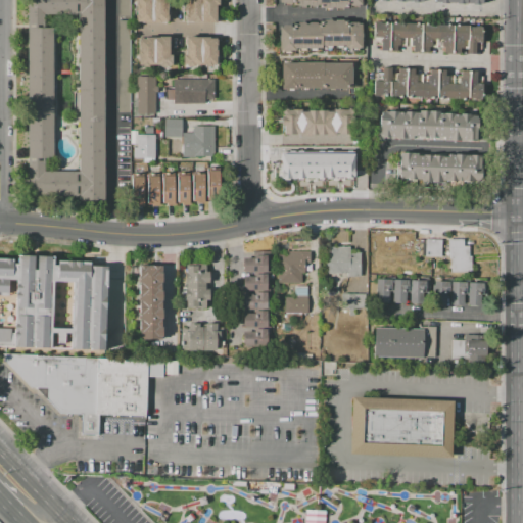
[(28,0),(102,0),(102,200),(28,200),(28,0)]
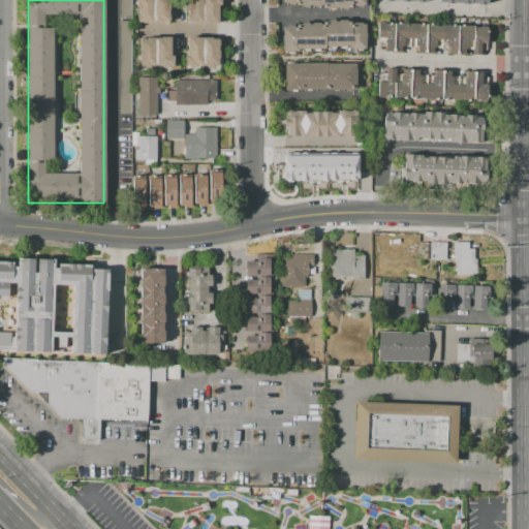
[(120,0),(131,0),(132,17),(121,17),(120,0)]
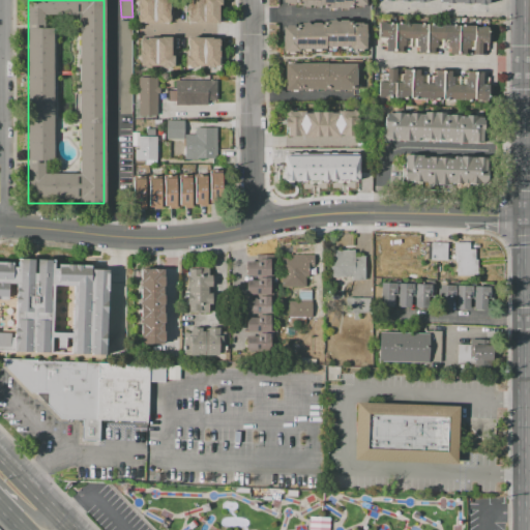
[(138,0),(170,0),(170,24),(138,24),(138,0)]
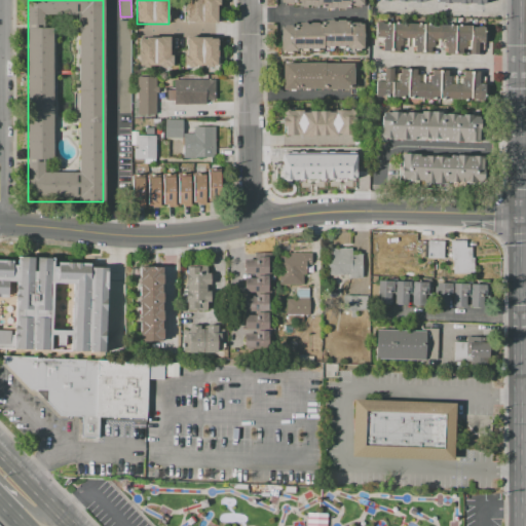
[(186,0),(220,0),(220,4),(217,4),(217,24),(186,24),(186,0)]
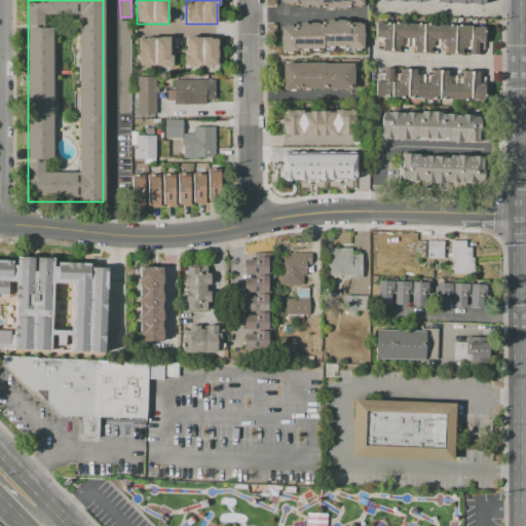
[(280,0),(364,0),(364,8),(297,7),(297,4),(280,4),(280,0)]
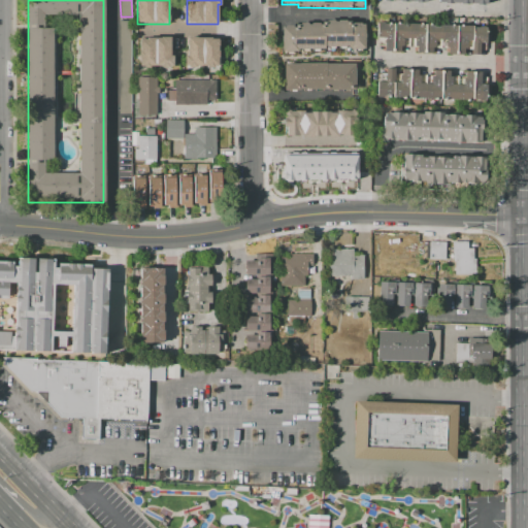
[(282,25),(299,25),(299,23),(327,23),(326,20),(345,19),(345,23),(364,23),(365,47),(298,48),(298,51),(283,52),(282,25)]
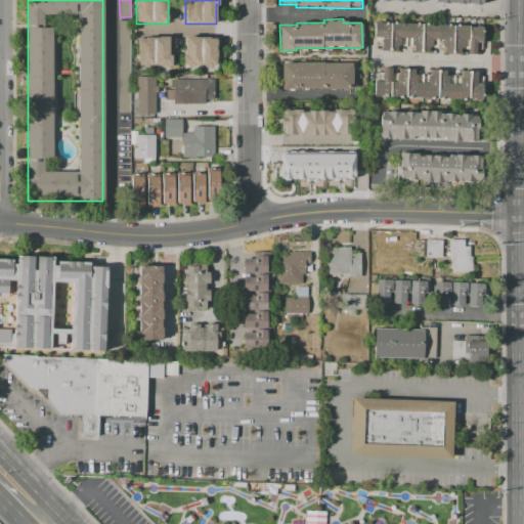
[(119,22),(129,22),(129,113),(119,113),(119,22)]
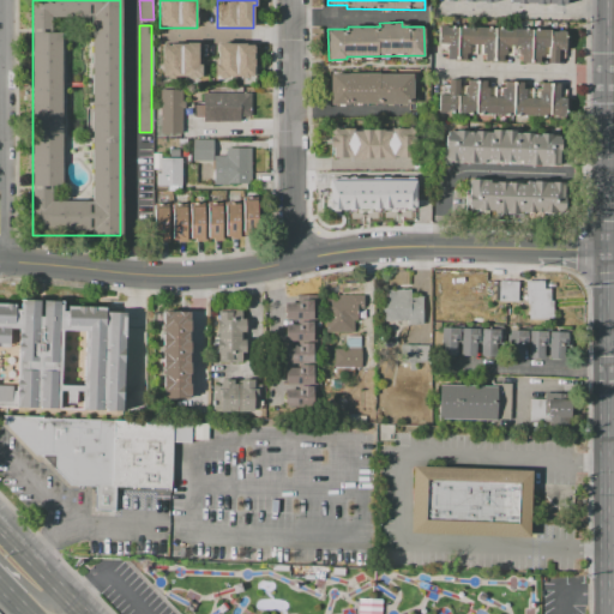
[(457,60),(446,59),(446,53),(438,53),(439,25),(457,26),(457,60)]
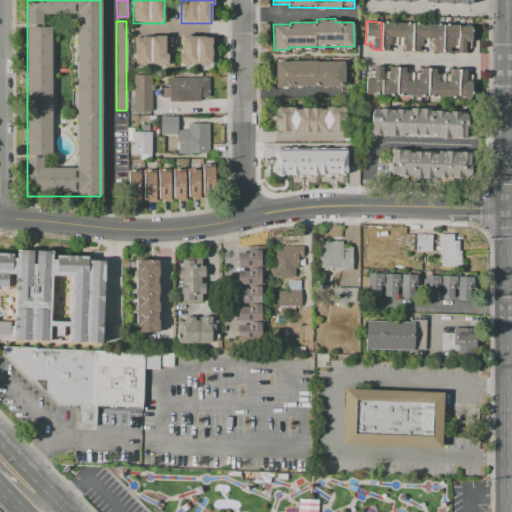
[(411,51),(403,51),(403,46),(389,45),(389,50),(381,50),(381,22),(412,23),(411,51)]
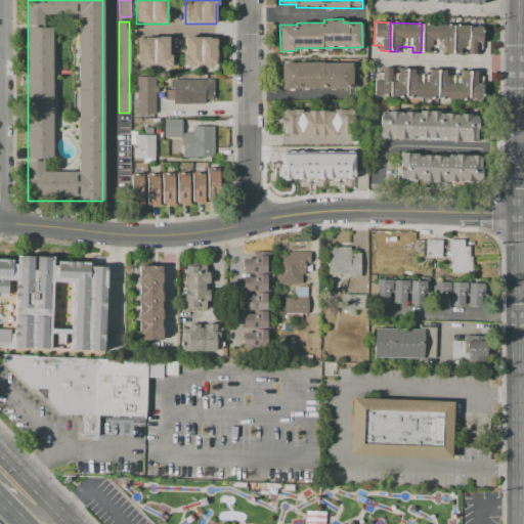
[(451,53),(444,53),(444,47),(430,47),(430,52),(421,52),(422,24),(453,26),(451,53)]
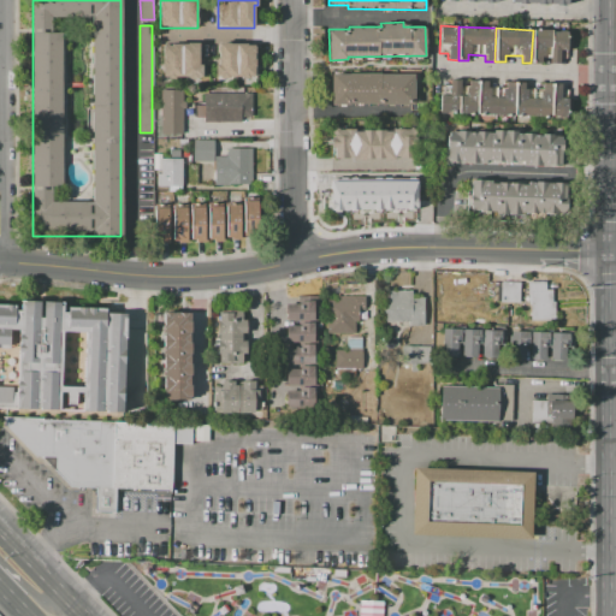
[(550,57),(544,57),(543,64),(531,63),(533,30),(552,30),(550,57)]
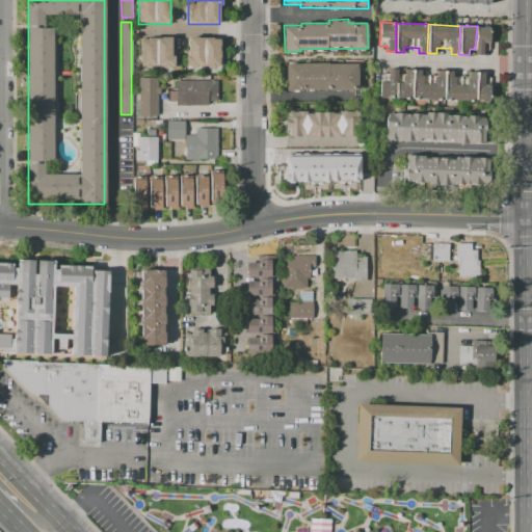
[(477,26),(490,27),(489,44),(484,43),(484,55),(475,55),(475,49),(477,26)]
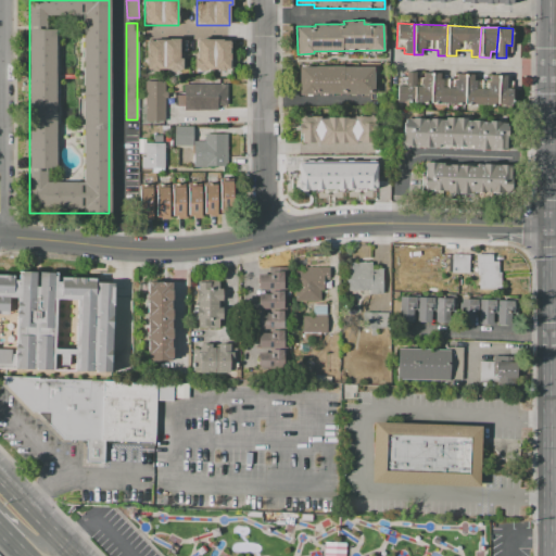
[(197,38),(230,39),(231,68),(224,70),(225,72),(218,72),(218,68),(207,70),(207,72),(198,72),(197,38)]
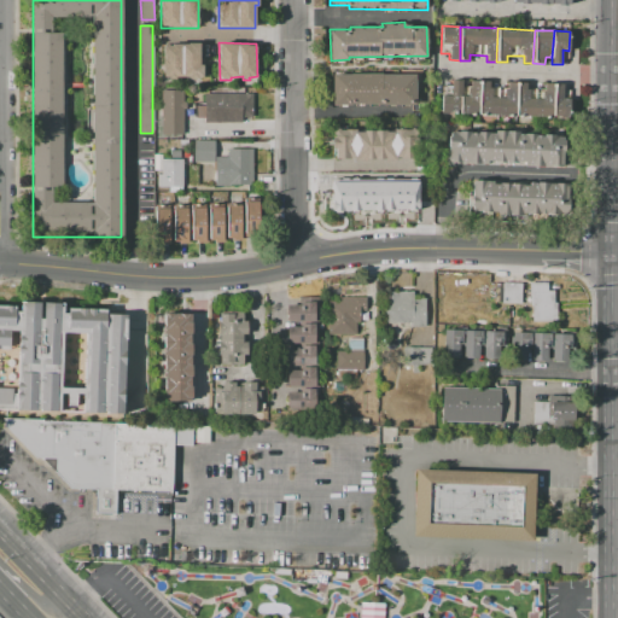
[(163,45),(199,44),(199,65),(203,65),(203,83),(187,83),(187,77),(175,77),(175,83),(164,85),(163,45)]
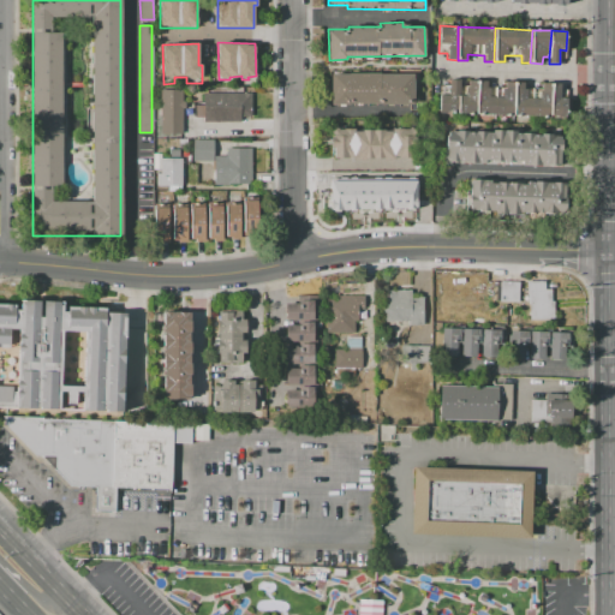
[(330,72),(411,72),(411,105),(406,105),(406,107),(399,107),(399,105),(392,105),(392,107),(384,107),(384,105),(375,105),(375,106),(366,106),(366,105),(360,105),(360,106),(353,106),(353,105),(344,105),(344,107),(336,107),(336,105),(330,105),(330,72)]
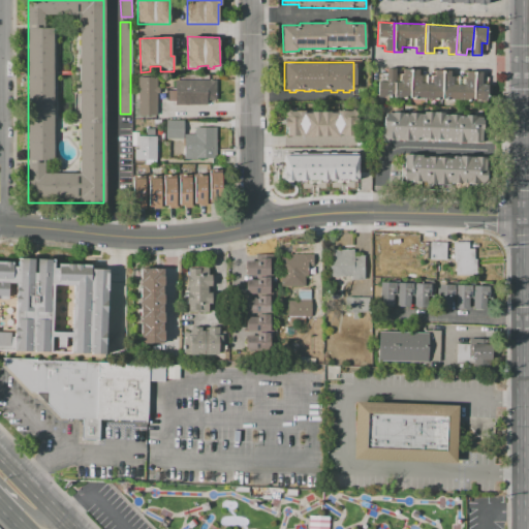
[(393,96),(377,96),(378,73),(384,73),(384,67),(394,68),(394,73),(393,96)]
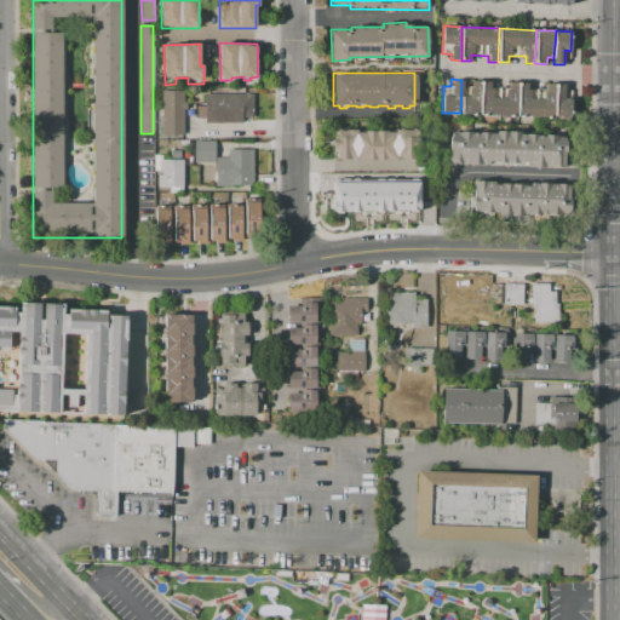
[(461,86),(469,87),(469,80),(481,80),(480,114),(460,113),(461,86)]
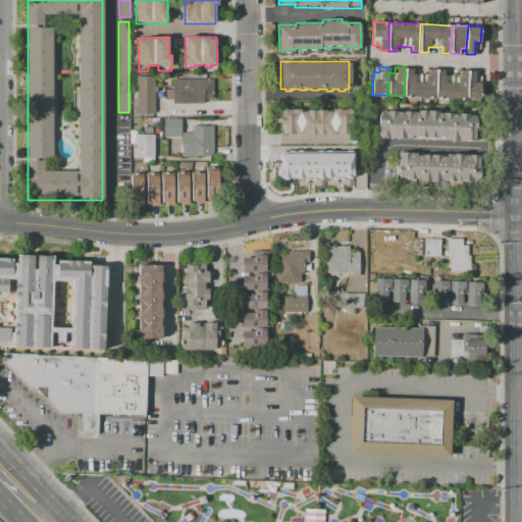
[(405,67),(412,67),(412,73),(426,74),(427,68),(435,68),(434,97),(404,96),(405,67)]
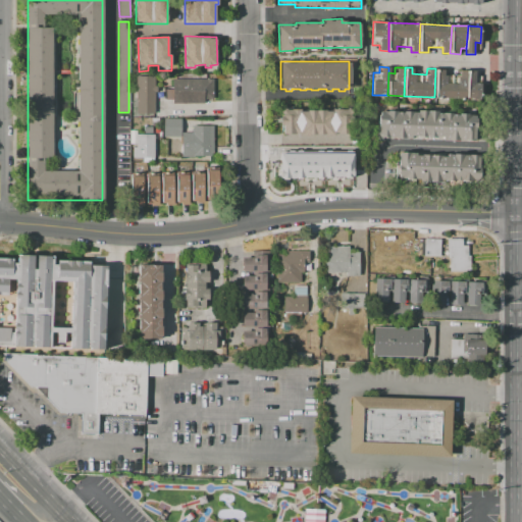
[(435,68),(445,69),(444,73),(458,74),(458,69),(466,69),(466,98),(434,97),(435,68)]
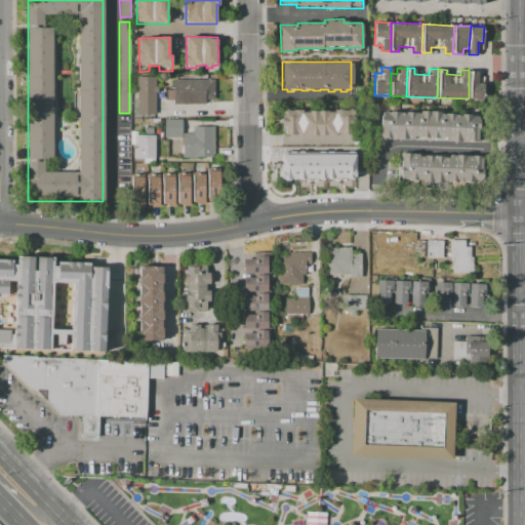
[(469,70),(478,71),(478,76),(486,76),(485,98),(469,98),(469,70)]
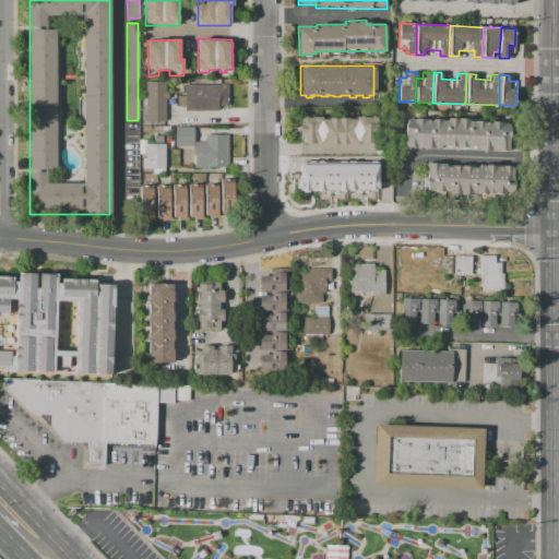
[(145,83),(166,83),(166,121),(144,121),(145,83)]
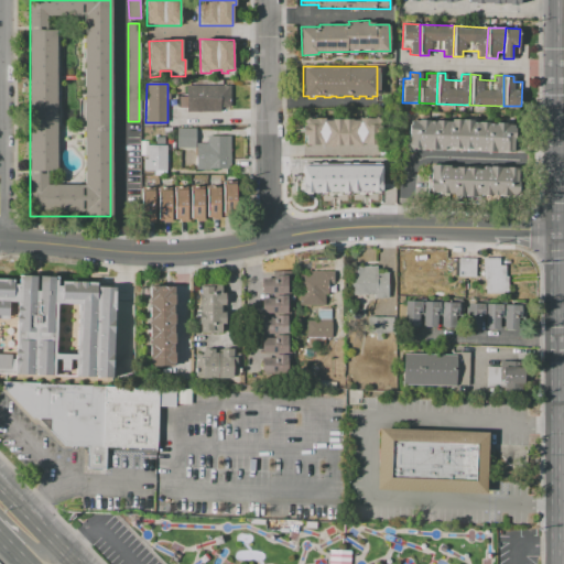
[(186,85),(231,86),(231,107),(219,107),(219,112),(186,112),(186,107),(179,107),(179,97),(186,97),(186,85)]
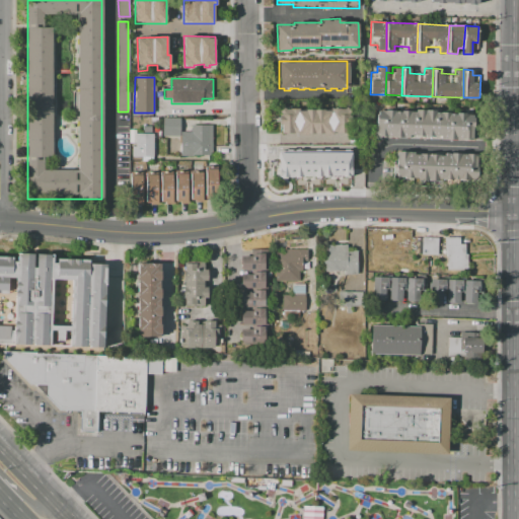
[(280,109),(348,109),(348,133),(280,133),(280,109)]
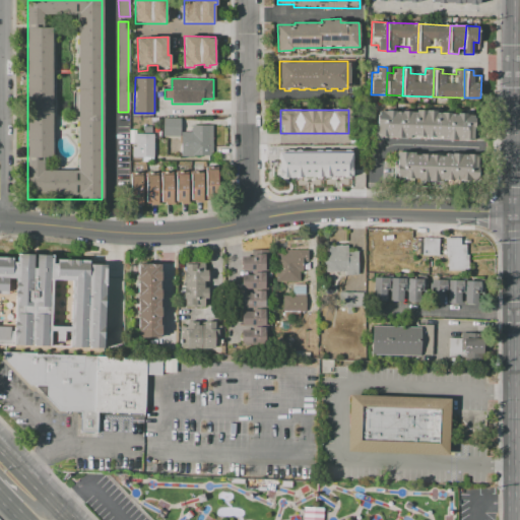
[(379,110),(415,112),(415,110),(474,113),(472,141),(440,139),(440,137),(411,135),(410,137),(378,136),(379,110)]
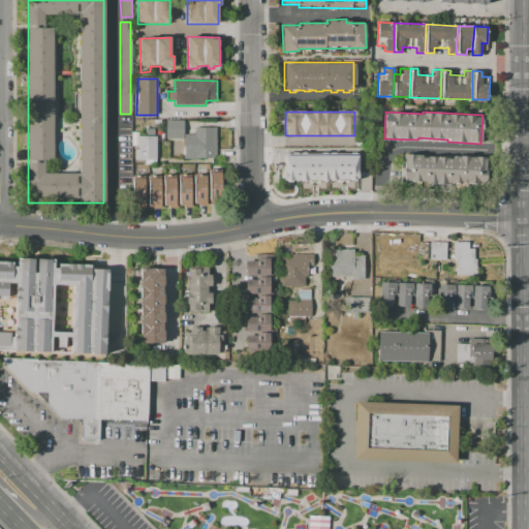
[(165,120),(183,120),(183,138),(165,138),(165,120)]
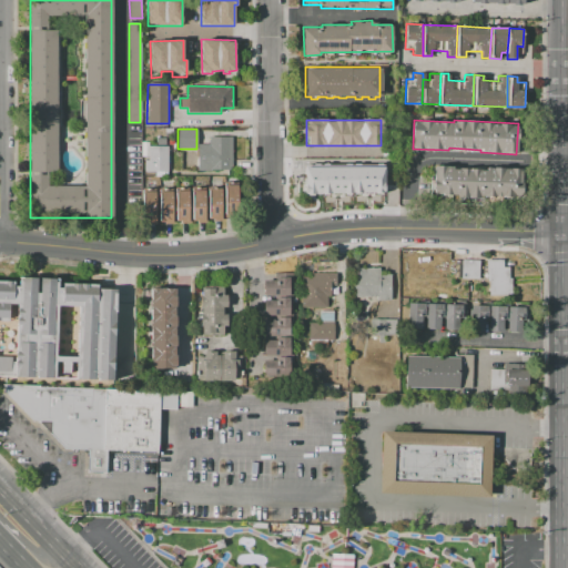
[(198,144),(209,145),(209,137),(233,137),(232,166),(227,170),(198,170),(198,144)]
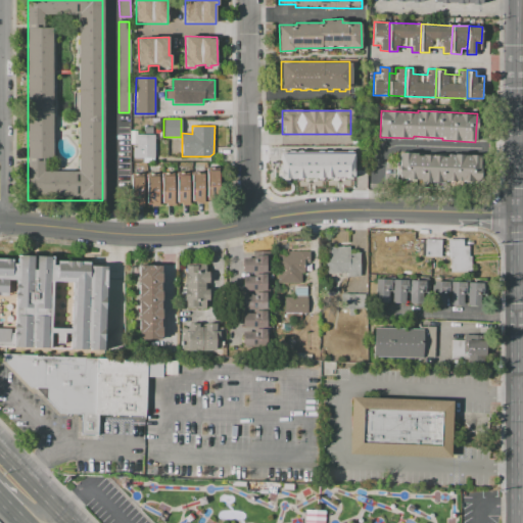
[(130,130),(137,130),(137,135),(154,134),(155,157),(131,158),(130,130)]
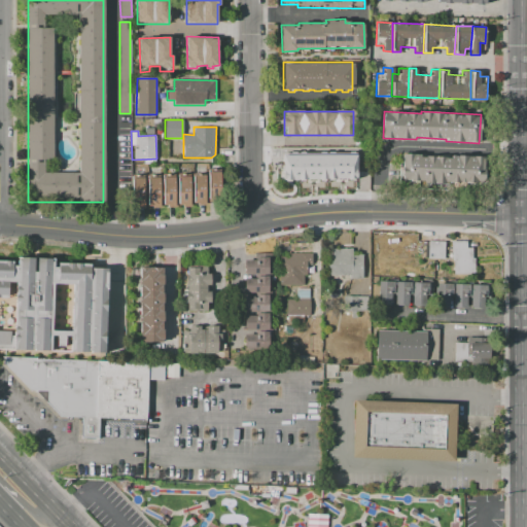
[(321,157),(321,148),(335,148),(336,157),(344,157),(345,176),(320,177),(320,170),(316,170),(316,180),(288,181),(288,159),(321,157)]
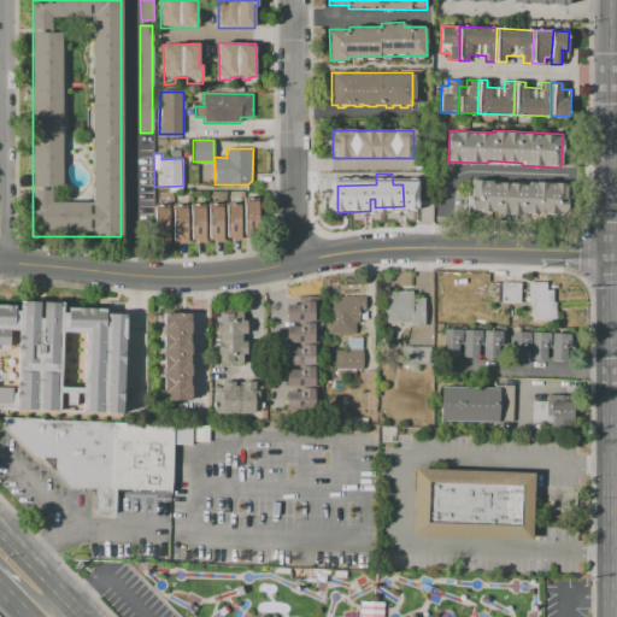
[(471,180),(568,182),(566,216),(470,212),(471,180)]
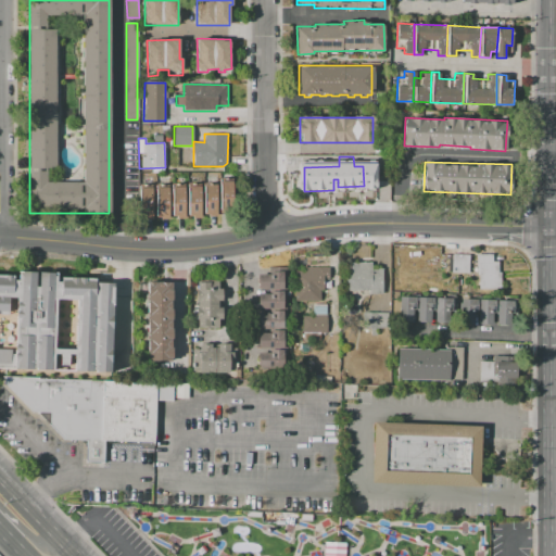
[(222,181),(234,181),(234,213),(222,212),(222,181)]
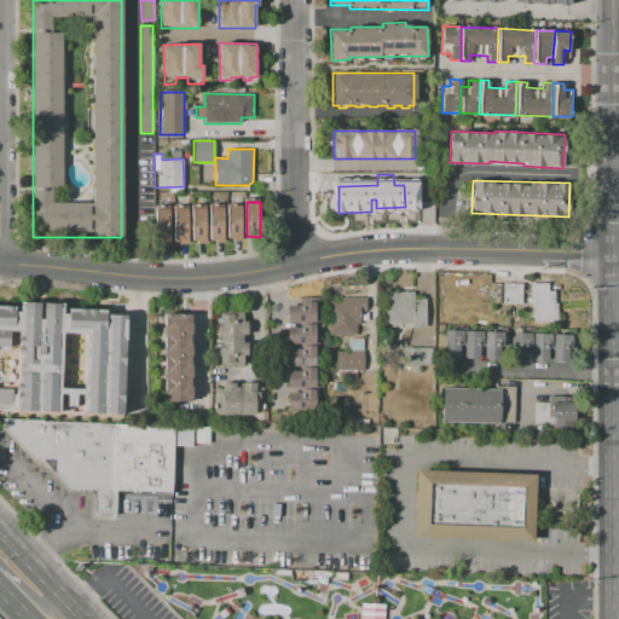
[(229,206),(241,206),(242,241),(229,241),(229,206)]
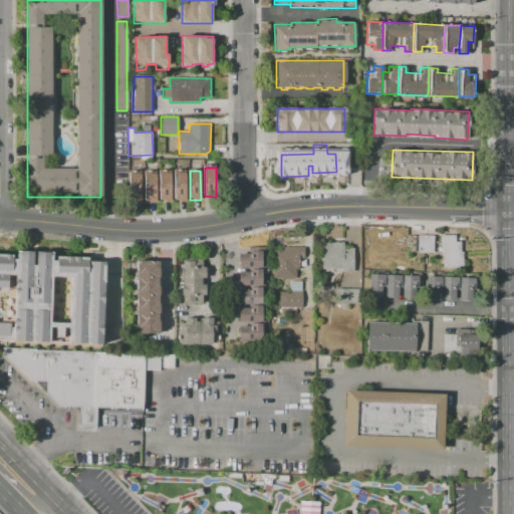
[(160,173),(171,173),(171,202),(160,202),(160,173)]
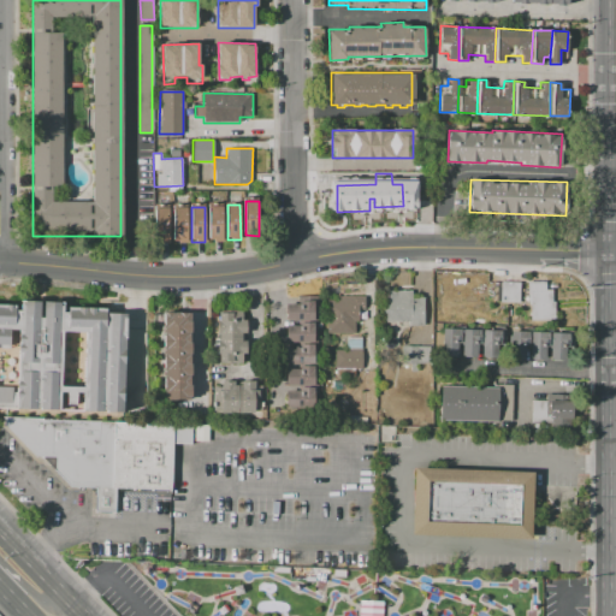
[(209,207),(223,207),(221,242),(209,242),(209,207)]
